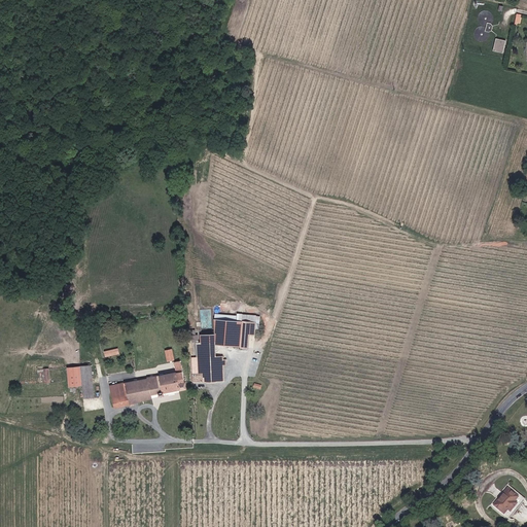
[(496,24),(494,24),(495,18),(495,13),(493,10),(490,8),(486,7),(482,8),(479,11),(477,14),(477,19),(478,24),(473,29),(472,33),(473,37),(477,41),(481,43),(485,42),(488,41),(491,38),(492,35),(491,32),(494,32),(496,24)]
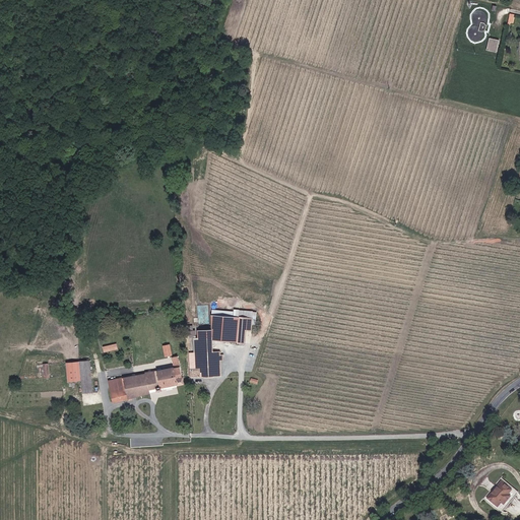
[(488,48),(498,51),(501,38),(491,36),(488,48)]
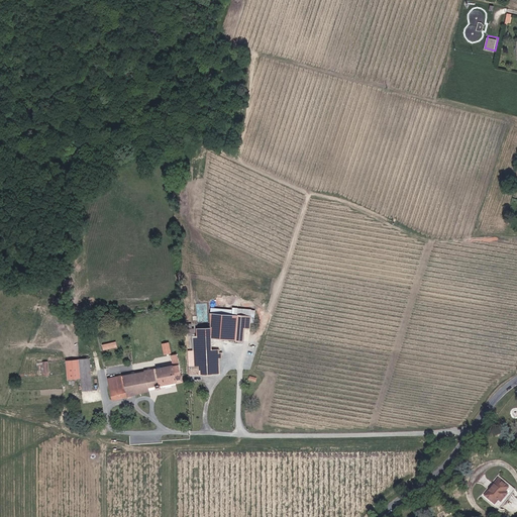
[(61,292),(66,293),(70,280),(65,278),(61,292)]
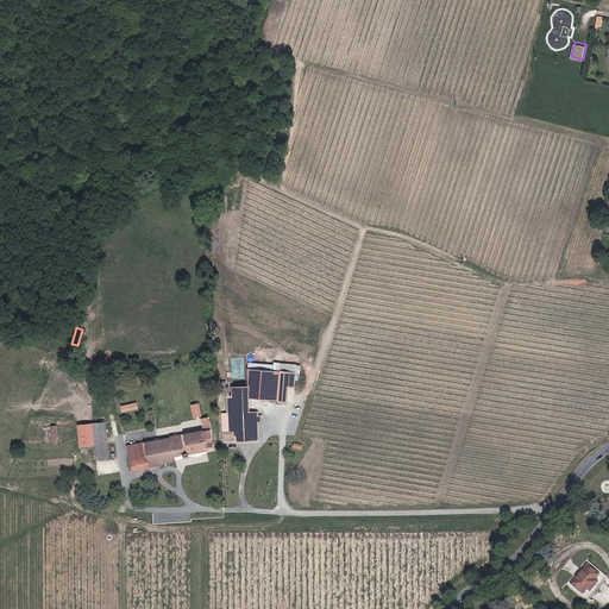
[(281,360),(280,368),(295,369),(295,377),(297,377),(299,362),(281,360)]
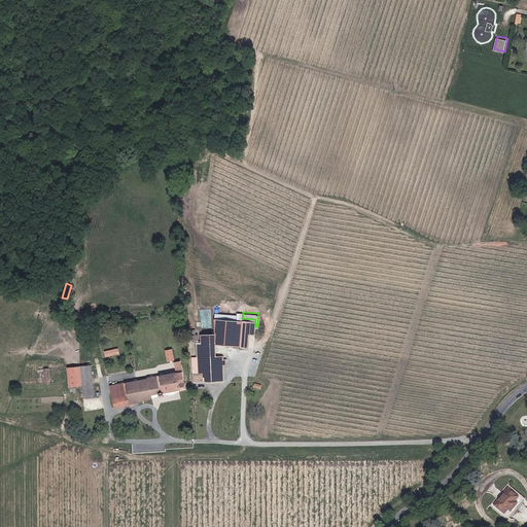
[(249,339),(249,331),(249,325),(255,326),(255,319),(242,318),(236,318),(236,340),(249,339)]
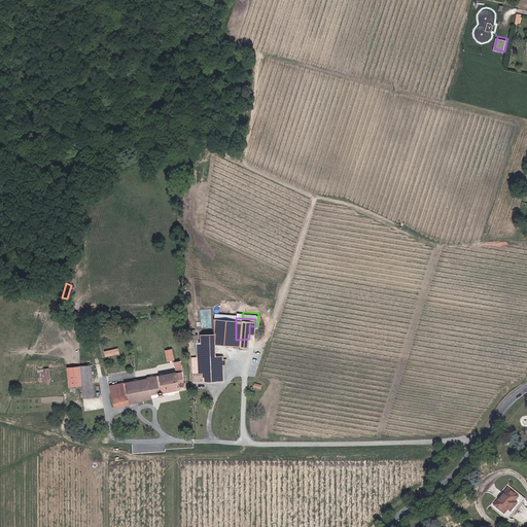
[(248,348),(249,339),(236,340),(235,348),(248,348)]
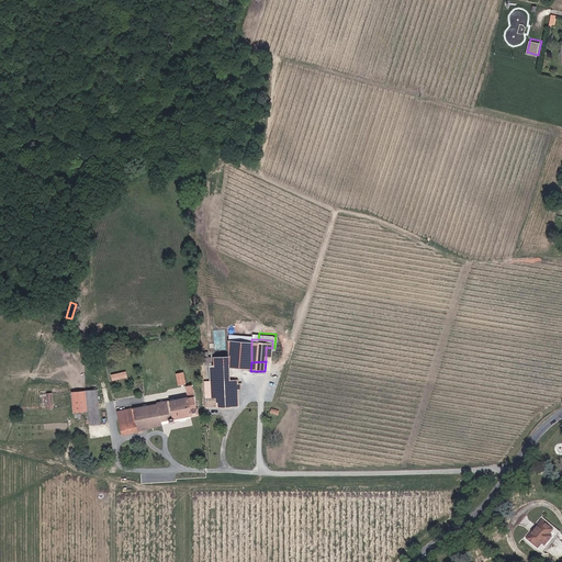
[(231,364),(215,366),(215,381),(206,381),(208,407),(239,407),(239,380),(232,380),(231,364)]
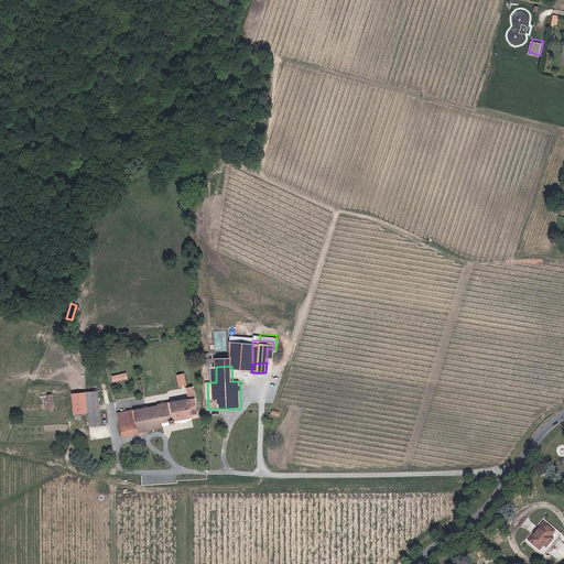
[(127,371),(111,375),(114,381),(129,378),(127,371)]
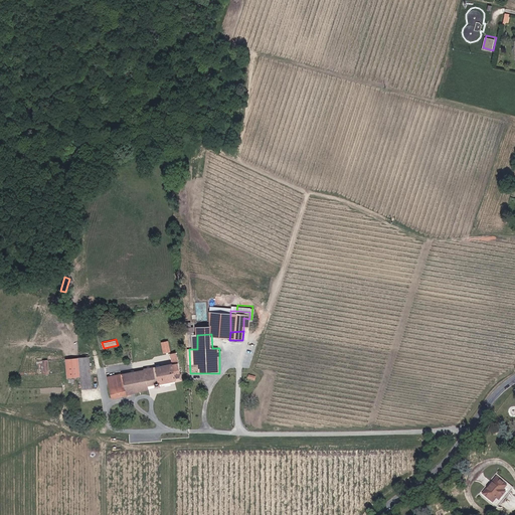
[(161,341),(164,353),(171,351),(169,340),(161,341)]
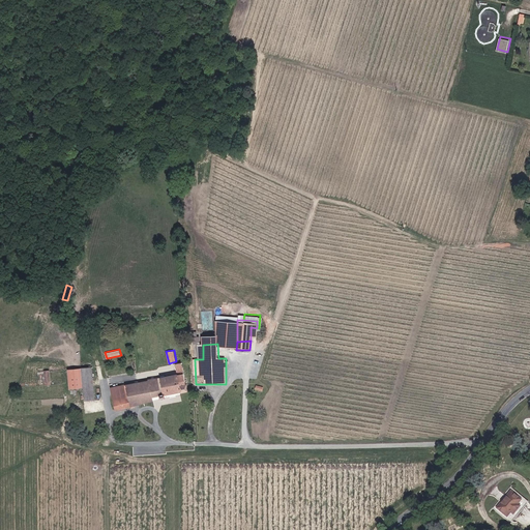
[(91,367),(82,369),(85,400),(94,400),(91,367)]
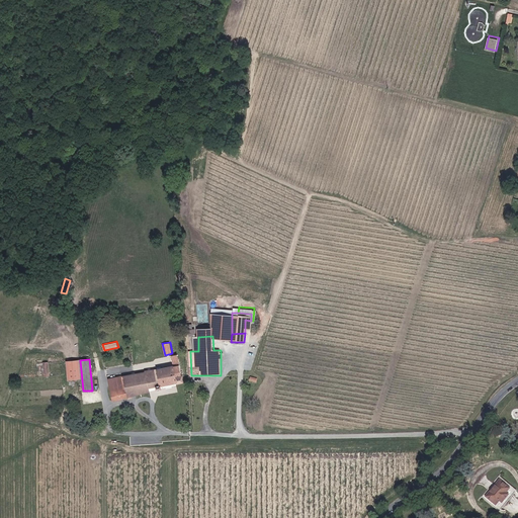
[(147,372),(110,378),(113,400),(150,393),(149,389),(156,387),(157,391),(162,390),(161,386),(178,383),(178,384),(184,383),(183,378),(182,377),(180,365),(174,366),(174,365),(146,371),(147,372)]
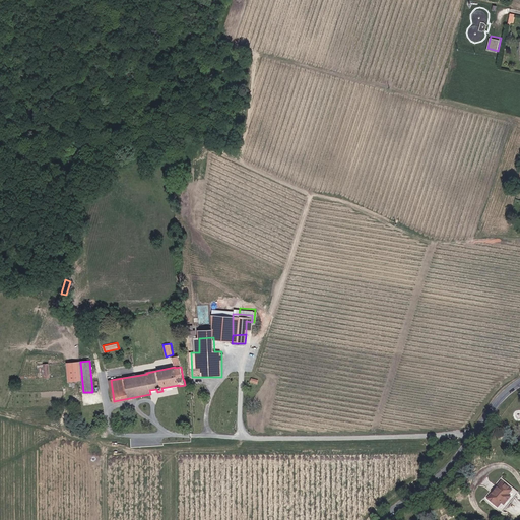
[(509,501),(506,498),(510,494),(501,485),(486,501),(497,509),(500,505),(503,507),(509,501)]
